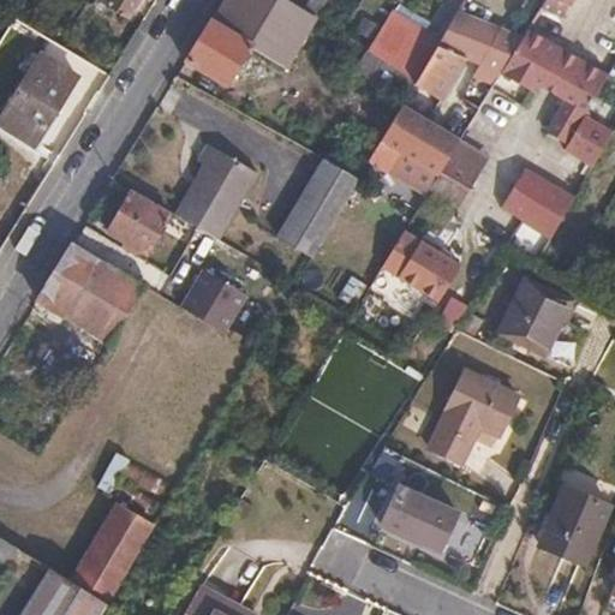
[(137,0),(107,0),(129,13),(137,0)]
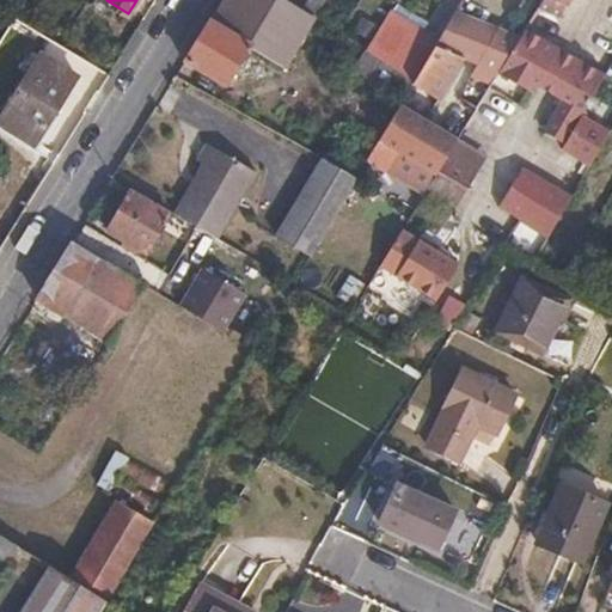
[(303,11),(285,0),(221,0),(209,20),(252,47),(285,66),(314,18),(303,11)]
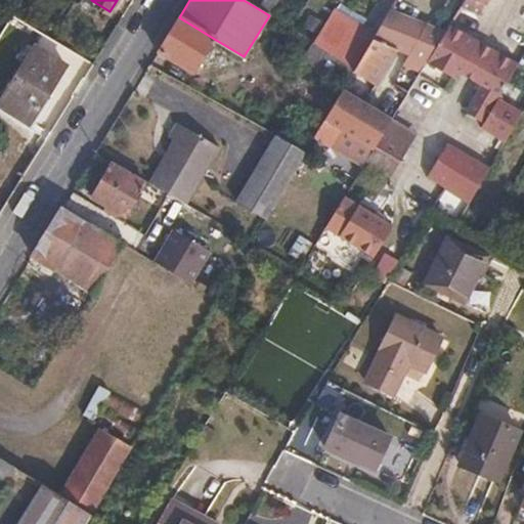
[(278,0),(263,0),(259,9),(269,15),(270,14),(278,0)]
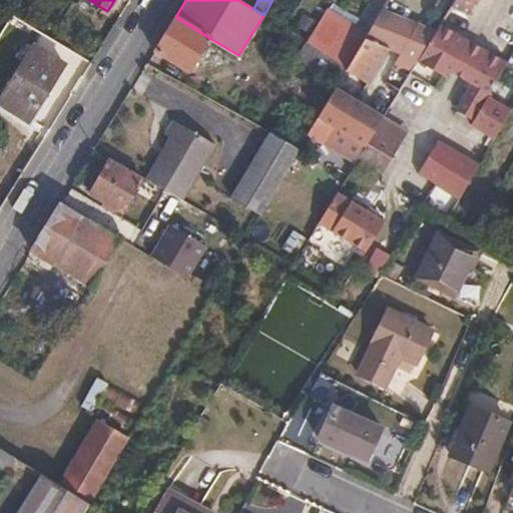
[(454,0),(450,6),(467,16),(476,0),(454,0)]
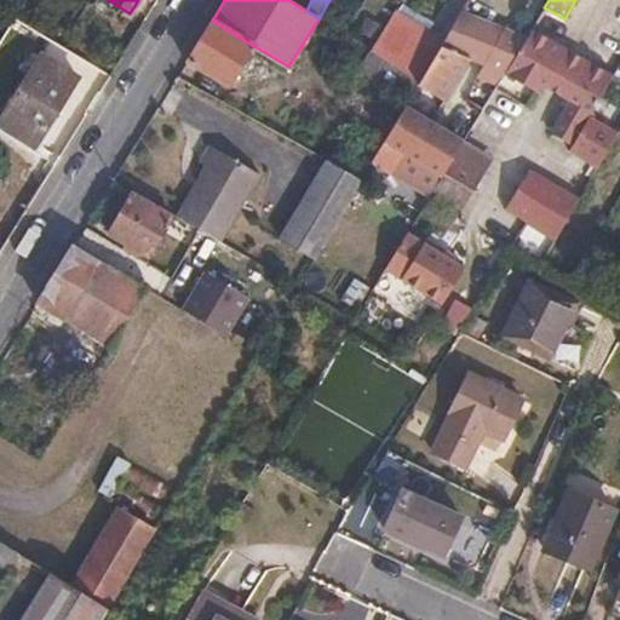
[(504,29),(461,12),(442,46),(470,58),(484,63),(504,29)]
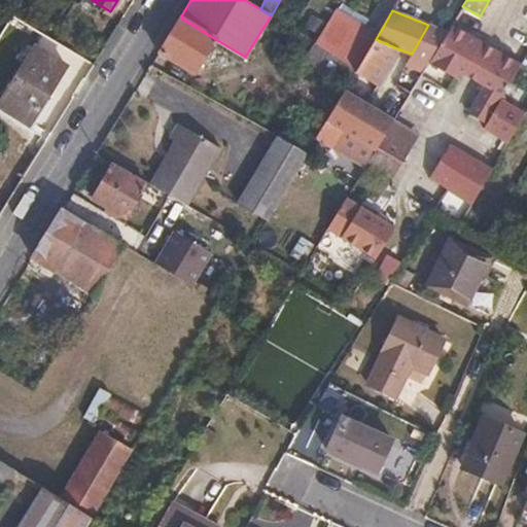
[(357,70),(373,43),(332,16),(316,42),(357,70)]
